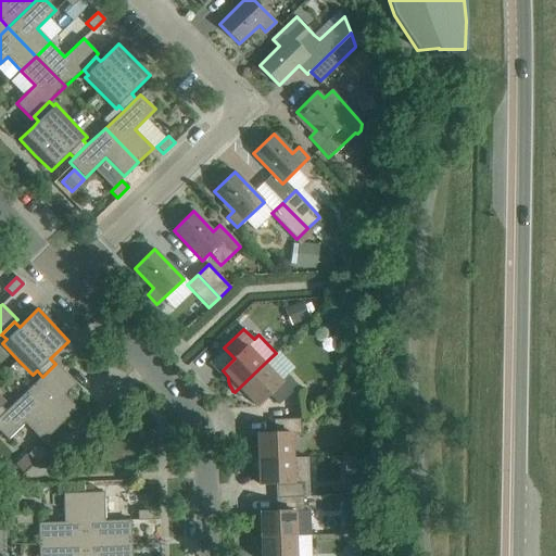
[(76,384),(55,363),(42,377),(5,411),(0,416),(0,431),(8,440),(25,424),(42,442),(77,408),(65,395),(76,384)]
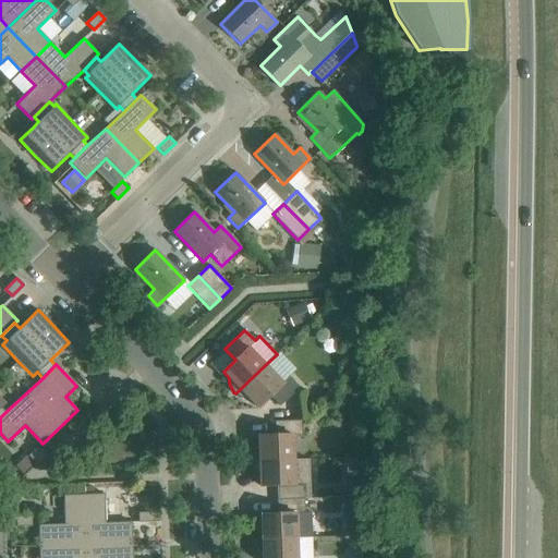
[(289,376),(282,383),(265,365),(235,393),(237,395),(243,399),(251,401),(257,408),(269,396),(280,405),(299,387),(289,376)]
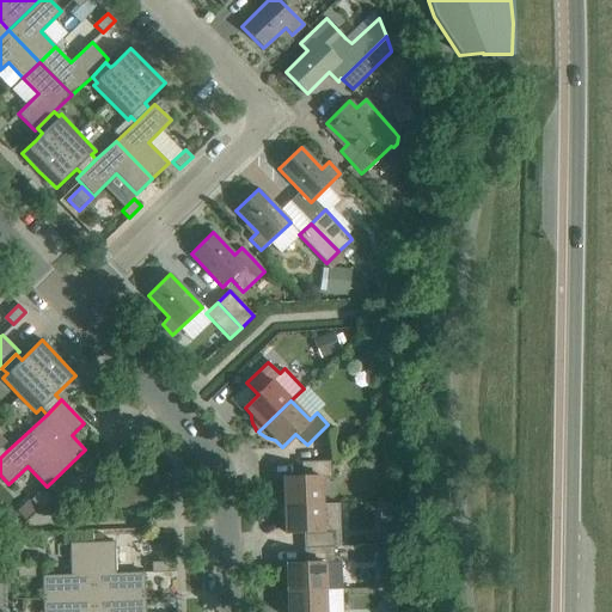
[(279,494),(277,497),(276,505),(276,506),(322,505),(320,477),(331,477),(330,460),(325,461),(301,461),(301,478),(283,478),(283,488),(281,490),(279,494)]
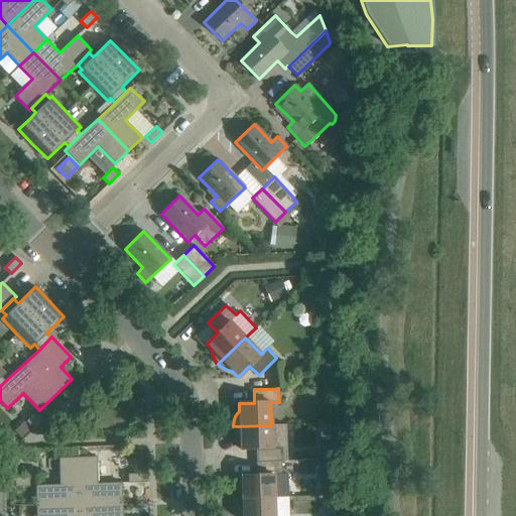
[(43,421),(35,412),(26,421),(34,429),(43,421)]
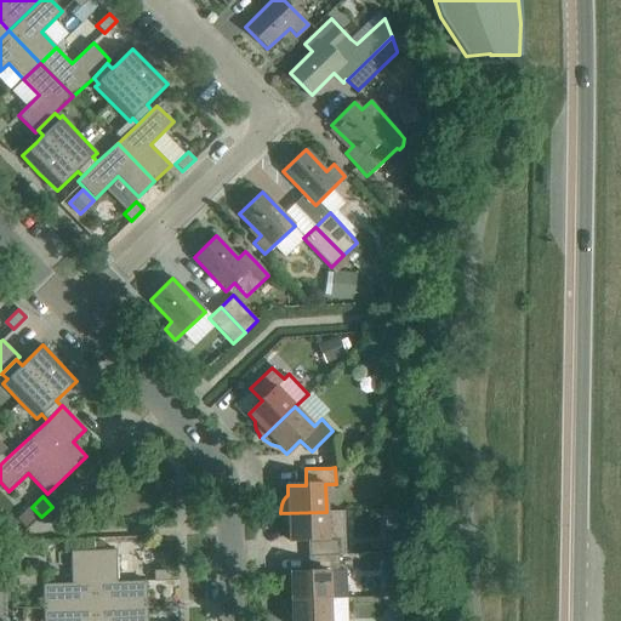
[(289,531),(289,541),(308,540),(308,556),(339,556),(345,556),(343,512),(326,512),(280,513),(280,518),(283,523),(285,528),(286,530),(289,531)]
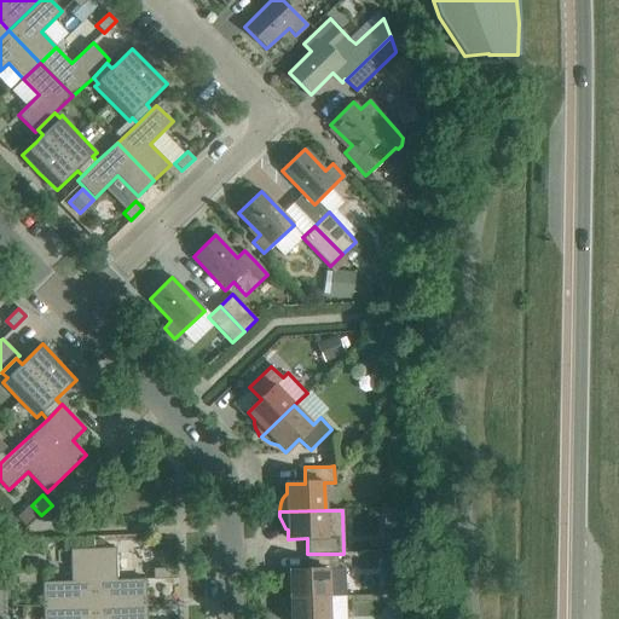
[(146,579),(117,580),(116,548),(93,549),(94,603),(146,601),(146,579)]
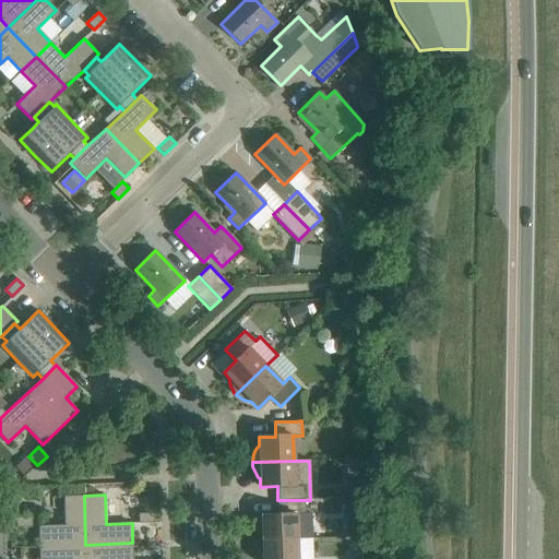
[(63,497),(64,525),(38,526),(39,547),(85,545),(84,496),(63,497)]
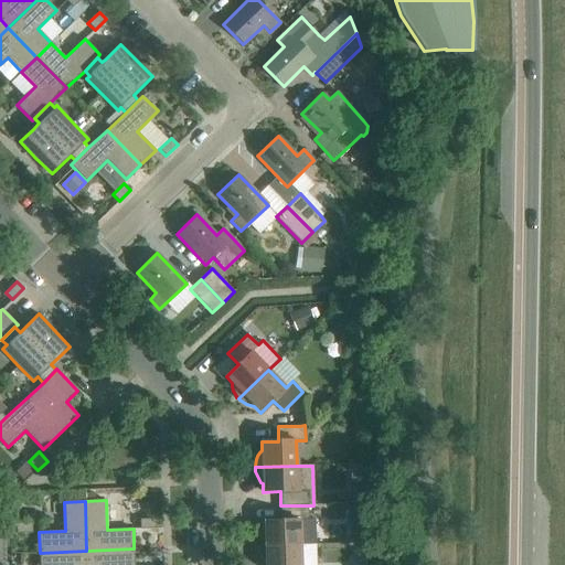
[(263,532),(260,534),(258,539),(257,545),(257,546),(300,545),(299,520),(308,520),(308,505),(280,505),(281,521),(264,521),(264,530),(263,532)]
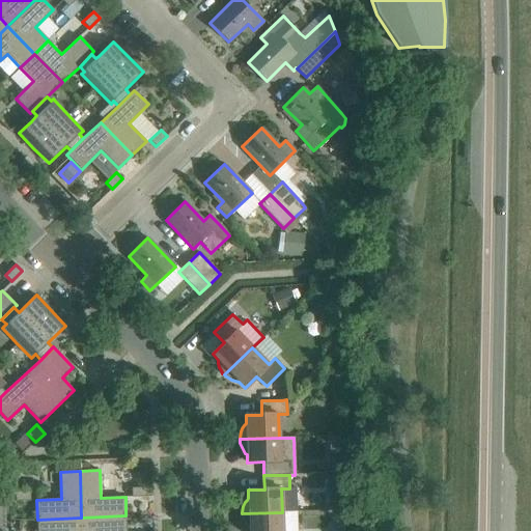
[(146,497),(146,487),(132,487),(132,497),(146,497)]
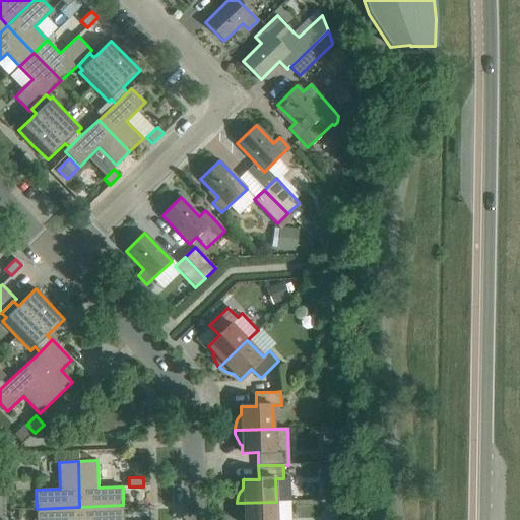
[(15,491),(29,490),(29,481),(14,481),(15,491)]
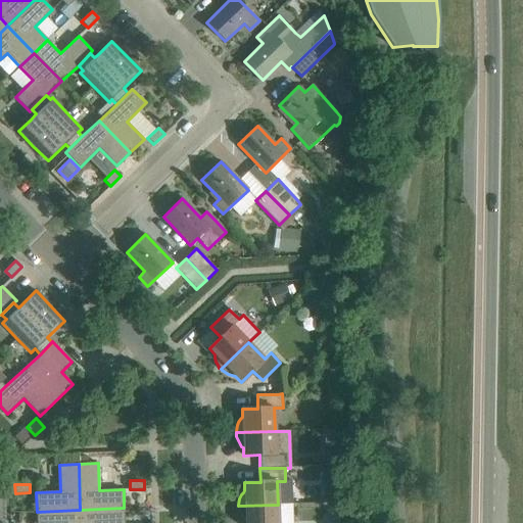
[(338,485),(323,485),(324,501),(339,500),(338,485)]
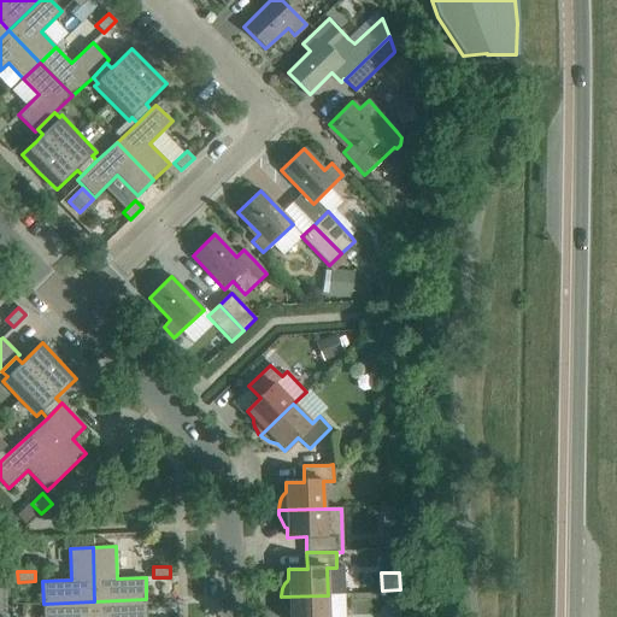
[(291,615),(289,616),(328,616),(328,595),(281,597),(281,599),(285,607),(287,612),(291,615)]
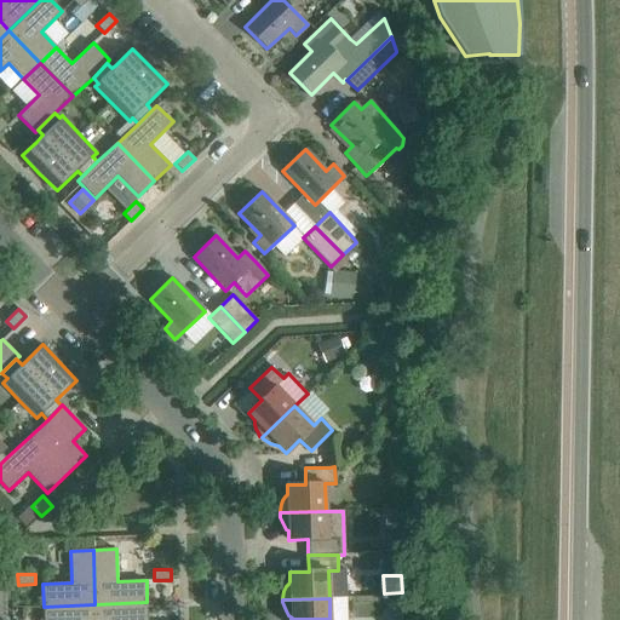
[(147,619),(147,602),(95,604),(95,619),(147,619)]
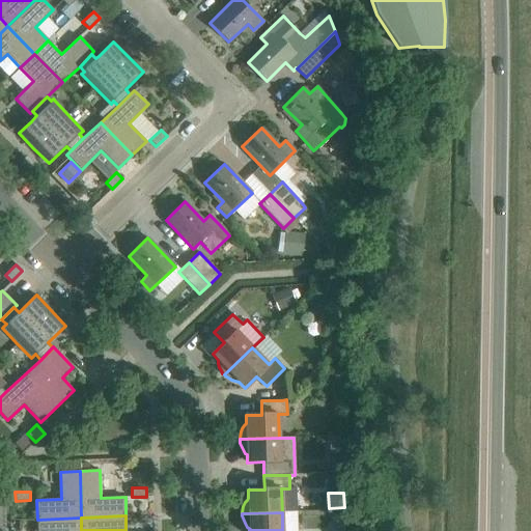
[(37,520),(37,530),(81,530),(81,518),(37,520)]
